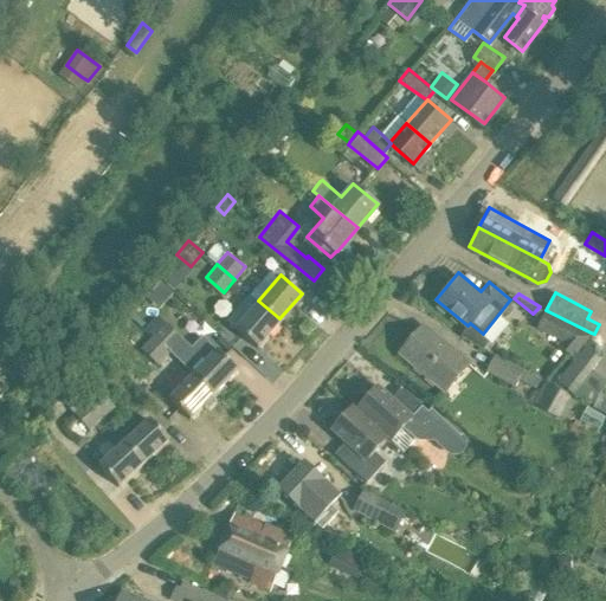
[(279,318),(258,301),(236,325),(257,344),(279,318)]
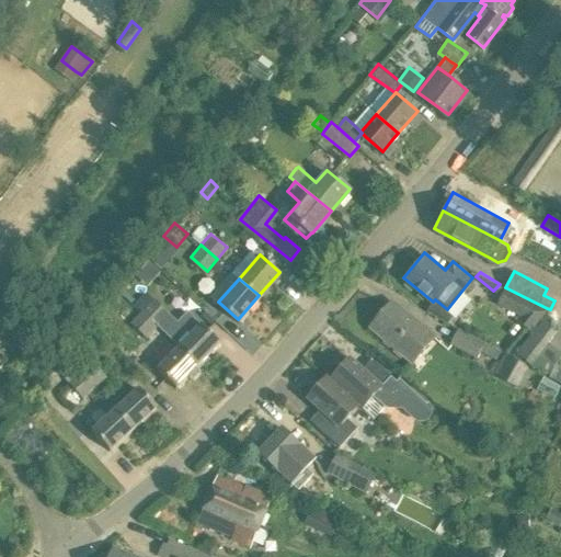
[(547,308),(505,287),(497,303),(522,315),(517,320),(528,331),(547,308)]
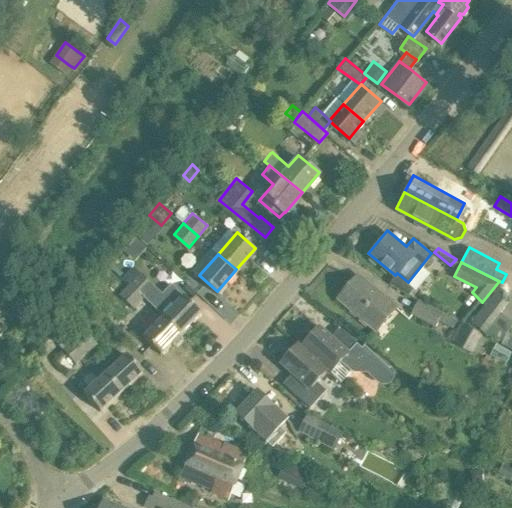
[(426,264),(413,279),(425,288),(437,273),(426,264)]
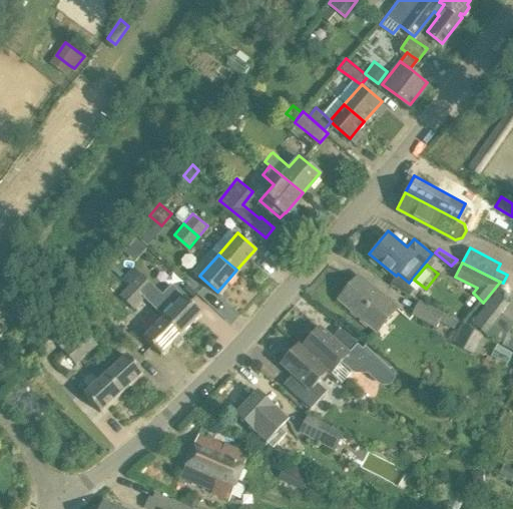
[(131,283),(144,296),(153,286),(139,273),(131,283)]
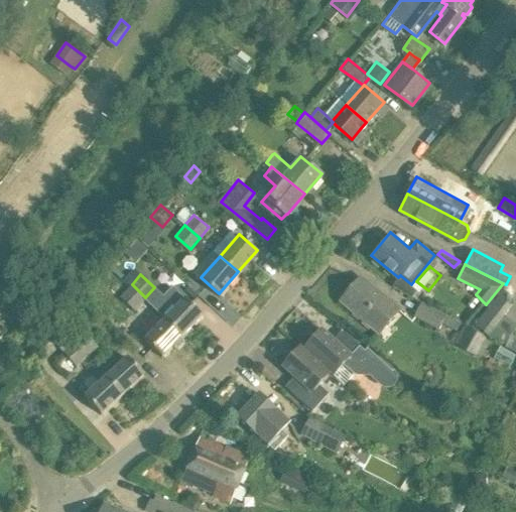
[(341,298),(378,331),(397,307),(360,275),(341,298)]
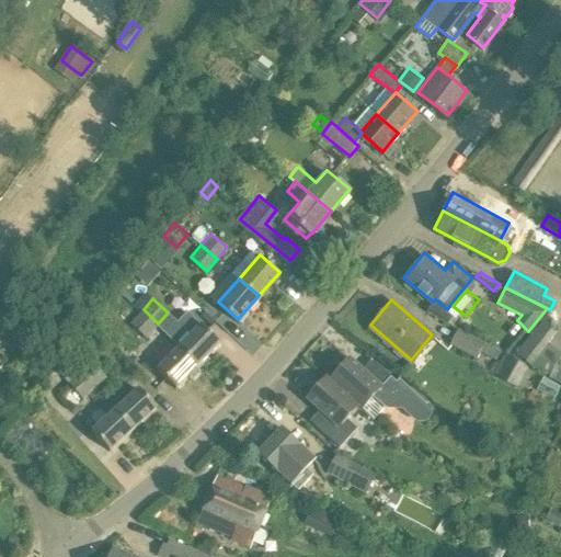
[(158,324),(144,309),(134,320),(148,333),(158,324)]
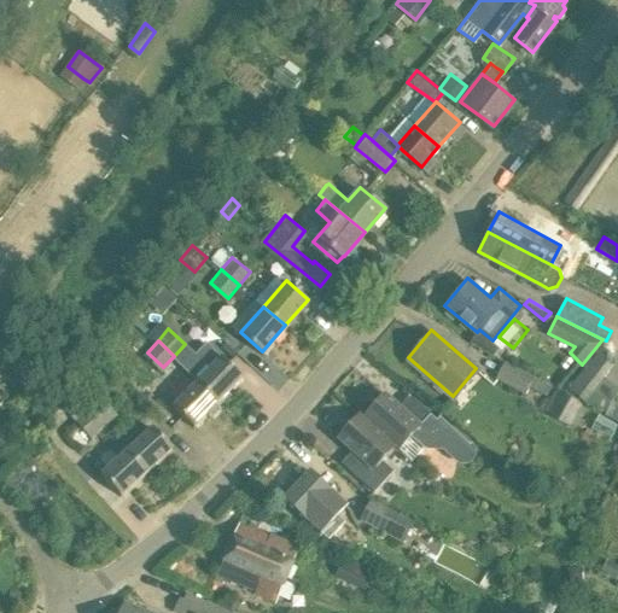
[(569,386),(582,398),(611,363),(598,352),(569,386)]
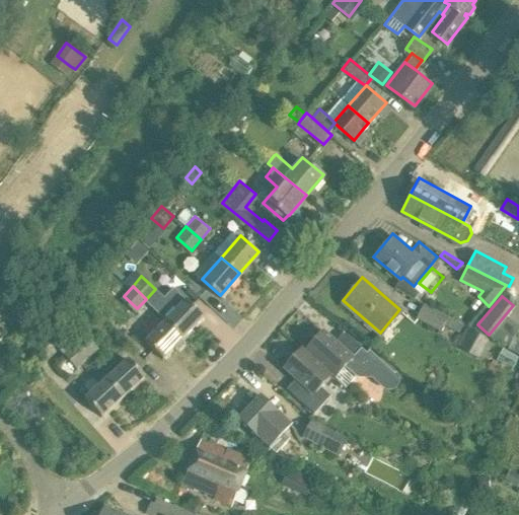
[(165,318),(182,335),(203,314),(186,297),(165,318)]
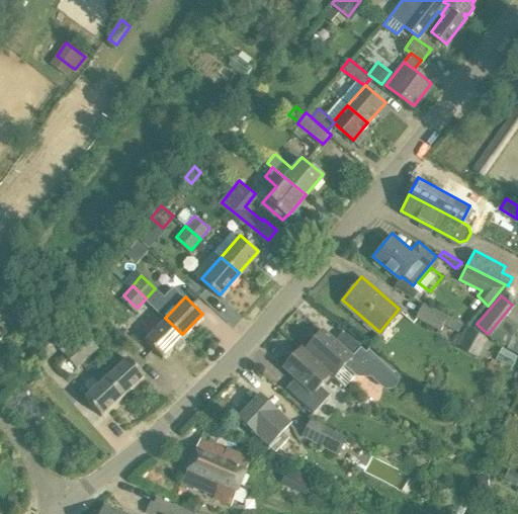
[(416,317),(438,328),(445,315),(422,304),(416,317)]
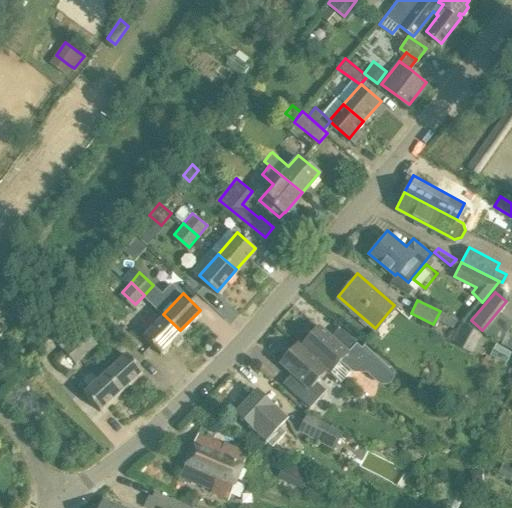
[(437,319),(451,326),(455,319),(442,311),(437,319)]
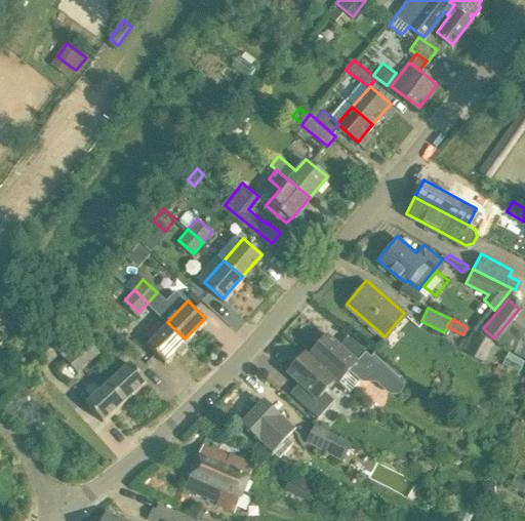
[(185,338),(167,322),(147,344),(164,360),(185,338)]
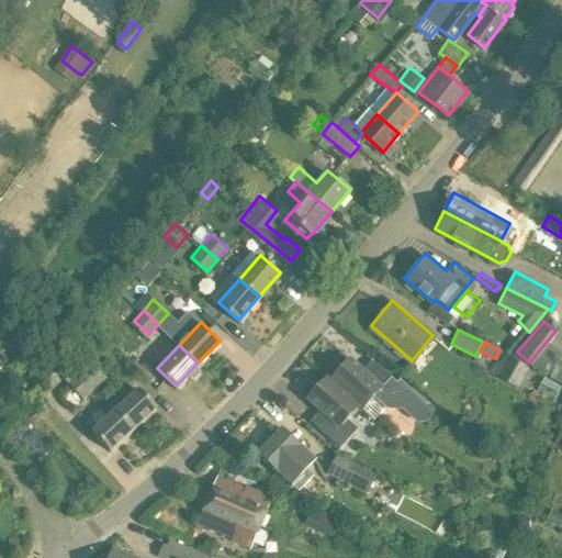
[(536,360),(552,370),(557,361),(540,353),(536,360)]
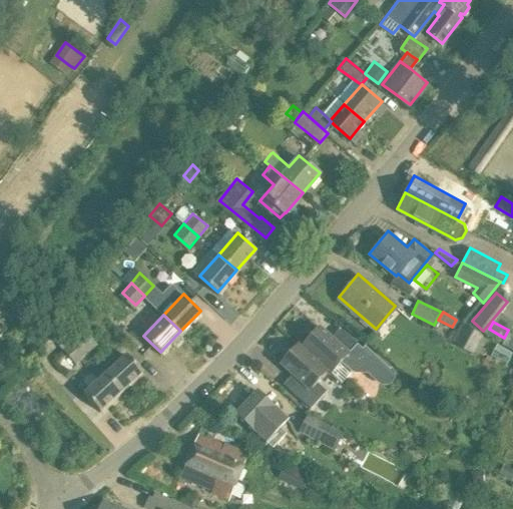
[(486,338),(460,324),(452,339),(478,353),(486,338)]
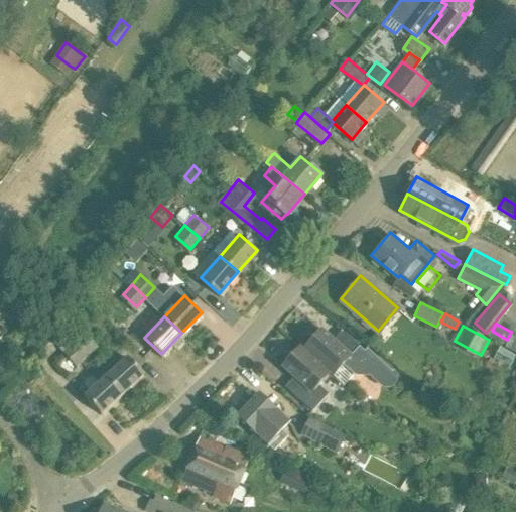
[(319,328),(302,347),(328,371),(331,374),(342,384),(353,371),(354,372),(367,371),(378,382),(383,384),(388,384),(393,382),(394,377),(394,371),(391,369),(391,370),(365,347),(363,349),(347,334),(338,344),(332,339),(319,328)]
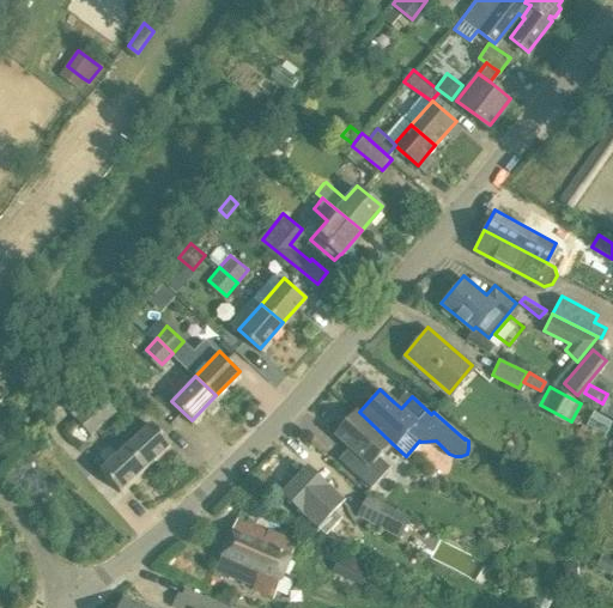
[(86,402),(103,420),(115,408),(99,391),(86,402)]
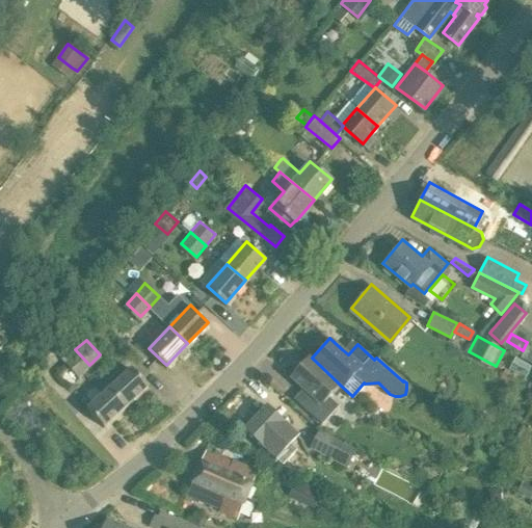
[(89,365),(75,349),(63,359),(79,374),(89,365)]
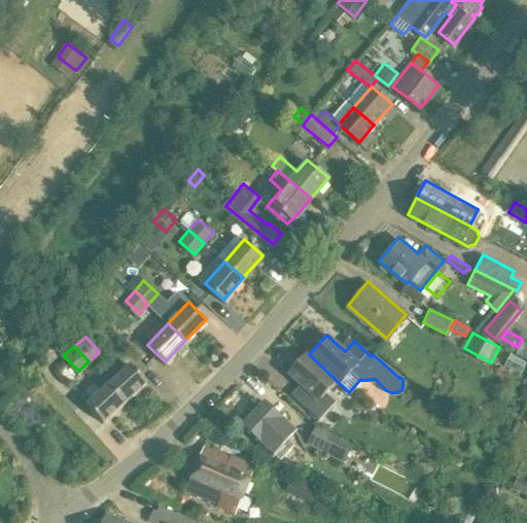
[(335,379),(309,354),(306,351),(287,371),(306,388),(296,398),(317,418),(335,399),(324,390),(335,379)]
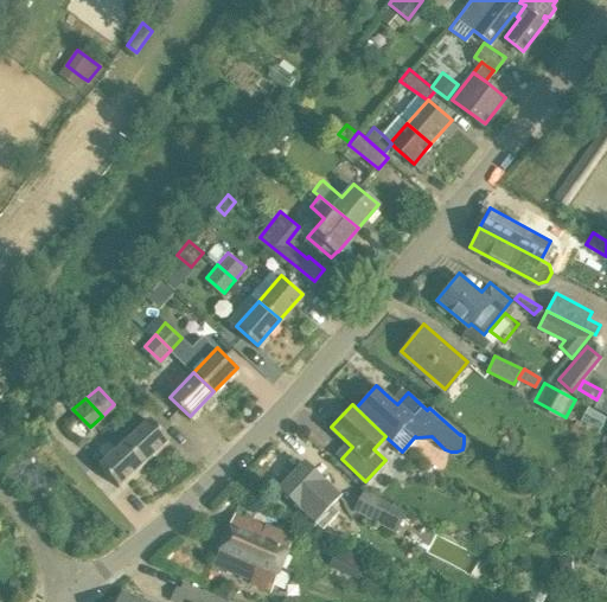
[(606,415),(596,409),(590,418),(606,428),(606,415)]
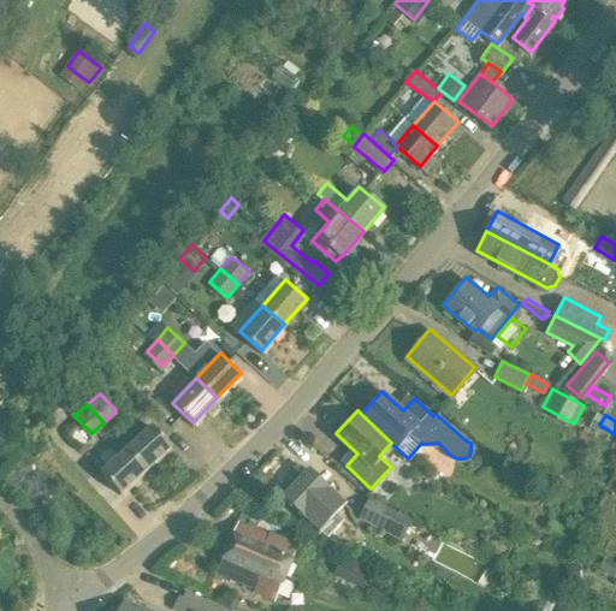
[(126,446),(146,468),(171,445),(152,423),(126,446)]
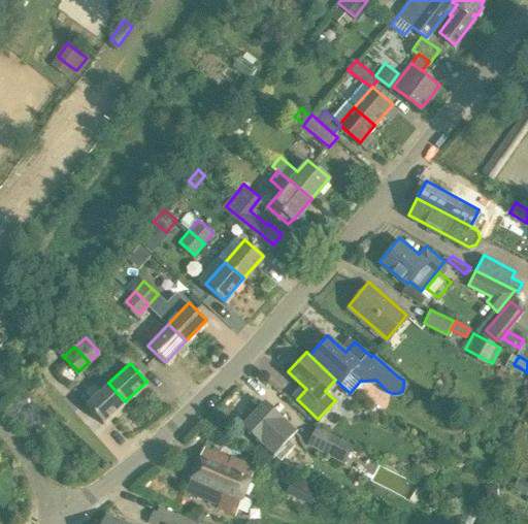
[(125,401),(108,383),(86,402),(102,421),(125,401)]
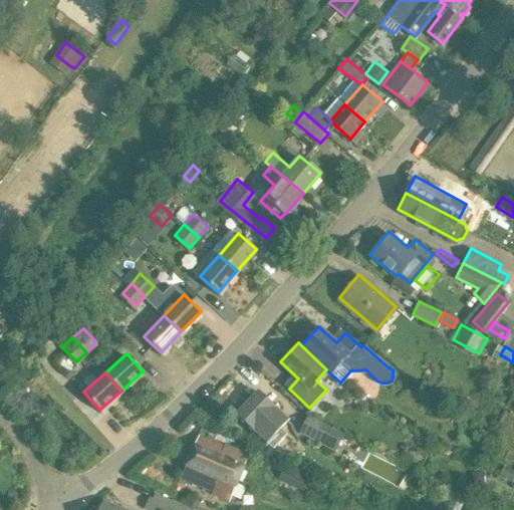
[(235,412),(264,439),(277,424),(280,426),(287,418),(256,389),(235,412)]
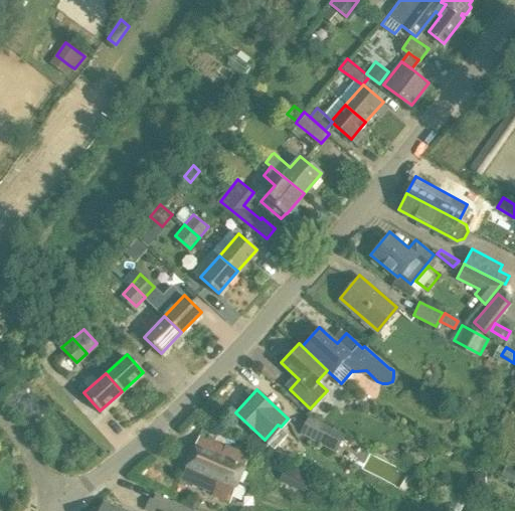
[(300,431),(336,450),(345,432),(309,414),(300,431)]
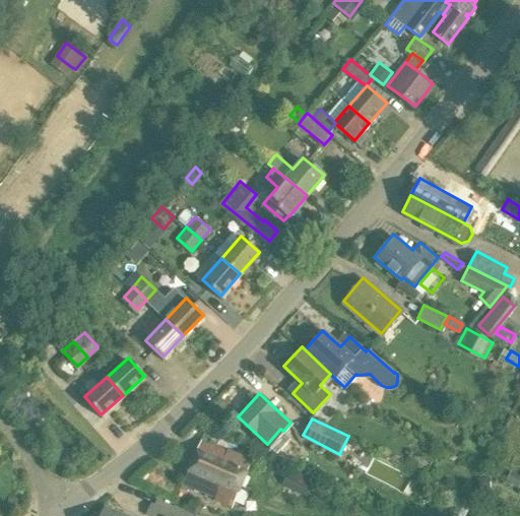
[(201,438),(183,482),(216,496),(215,498),(232,504),(251,456),(240,452),(226,447),(225,448),(201,438)]
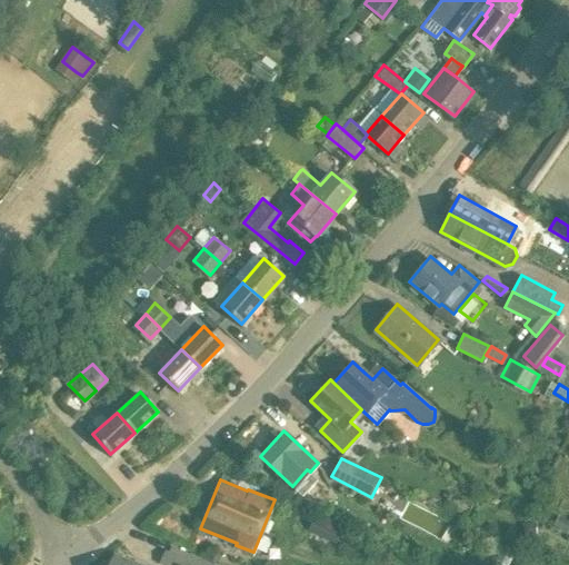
[(265,489),(262,495),(275,499),(277,495),(265,489)]
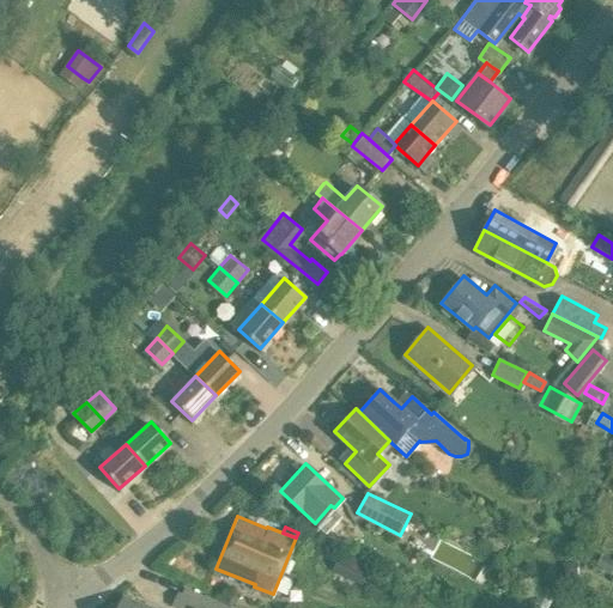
[(332,567),(362,581),(370,563),(340,549),(332,567)]
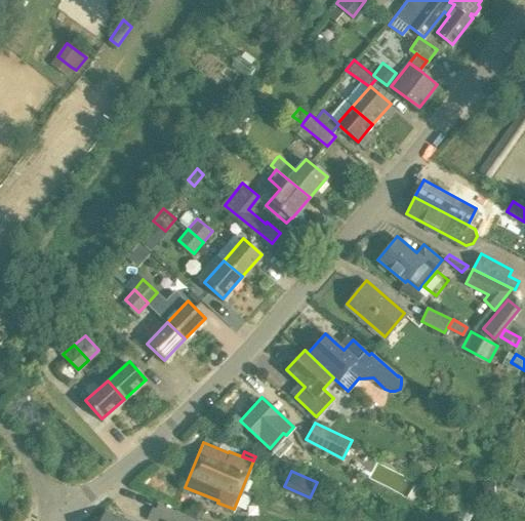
[(493,480),(483,480),(483,491),(494,490),(493,480)]
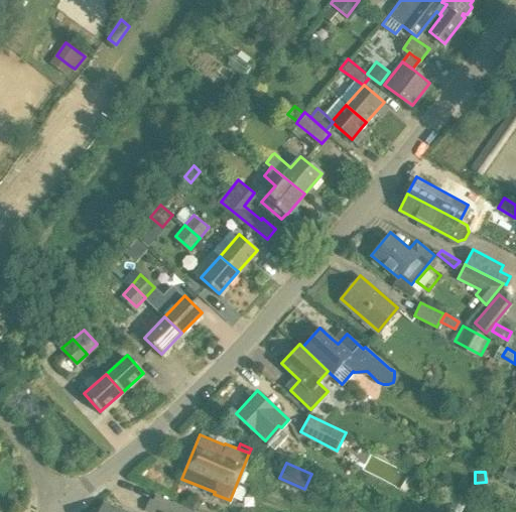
[(149,509),(156,511),(169,511),(174,501),(156,493),(154,499),(150,497),(146,507),(149,509)]
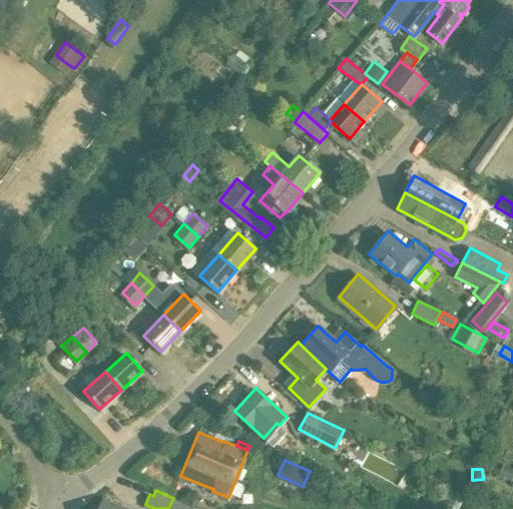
[(129,508),(102,498),(97,508),(129,508)]
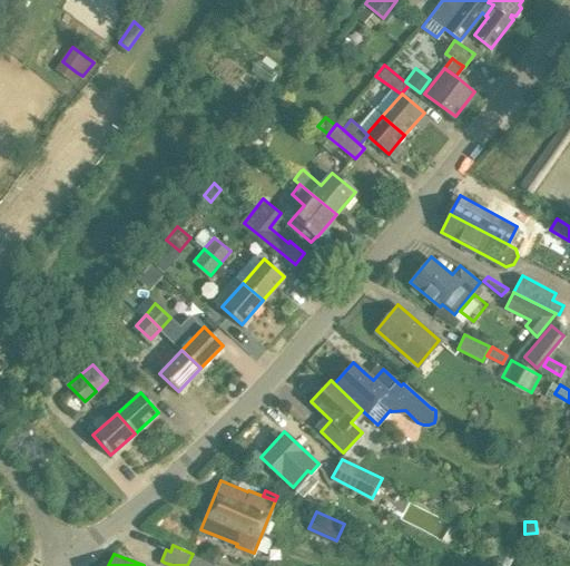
[(193,554),(187,565),(215,565),(216,564),(193,554)]
